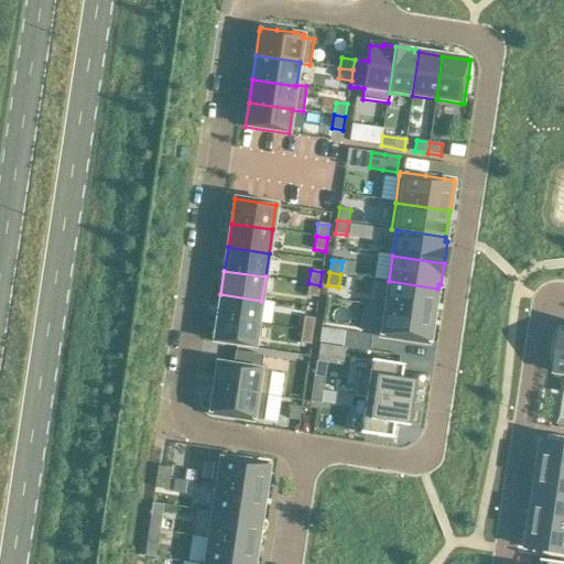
[(384,306),(384,307),(434,315),(437,289),(389,281),(384,306)]
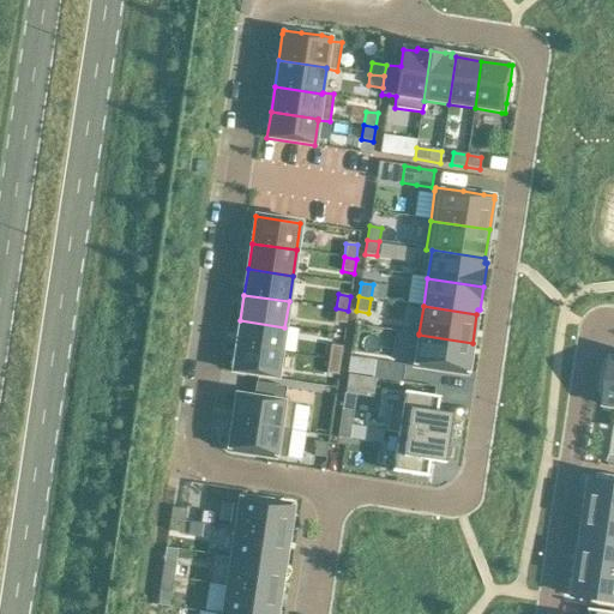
[(336,308),(335,323),(345,324),(348,311),(336,308)]
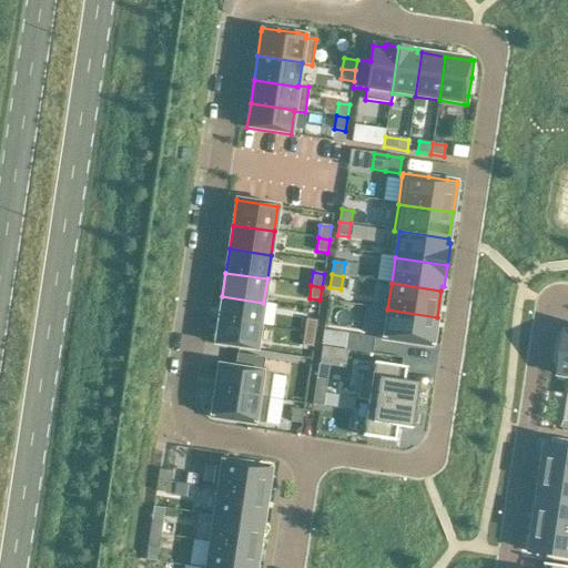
[(222,296),(219,320),(260,326),(263,303),(222,296)]
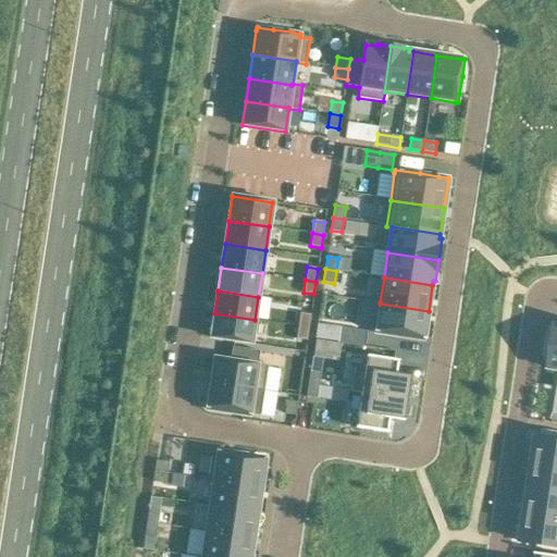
[(371,330),(370,333),(396,337),(413,339),(423,342),(424,338),(429,311),(380,304),(380,302),(375,302),(371,330)]
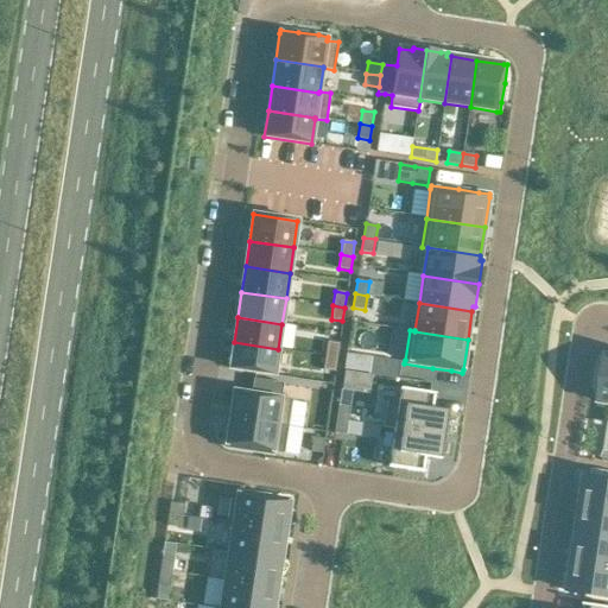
[(234,342),(230,369),(274,375),(278,349),(234,342)]
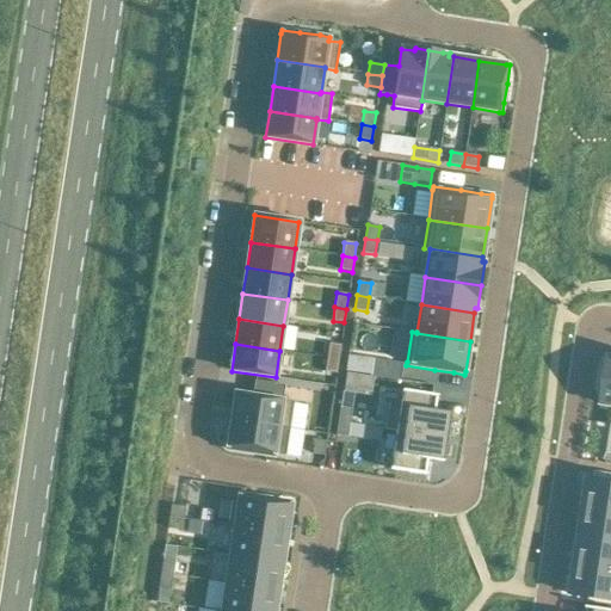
[(329,344),(327,358),(339,359),(340,345),(329,344)]
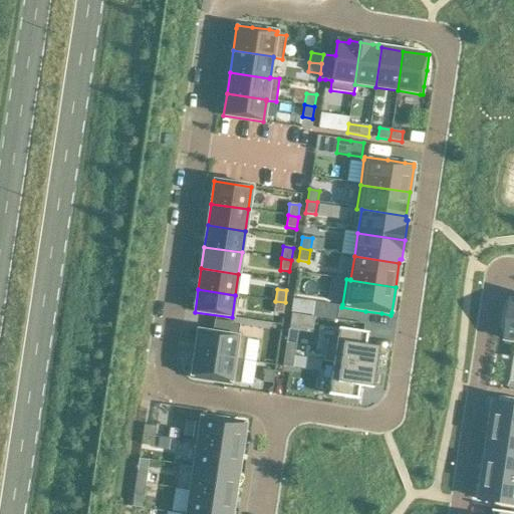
[(507,315),(504,332),(507,332),(506,340),(513,341),(513,300),(512,300),(510,315),(507,315)]
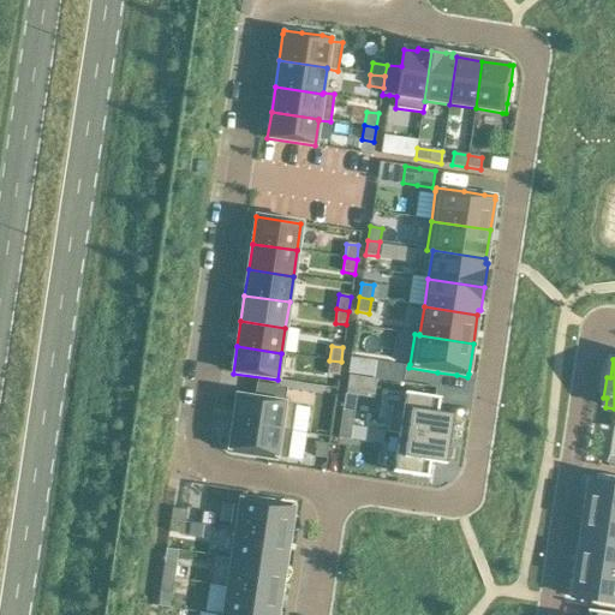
[(329,360),(327,375),(339,376),(341,362),(329,360)]
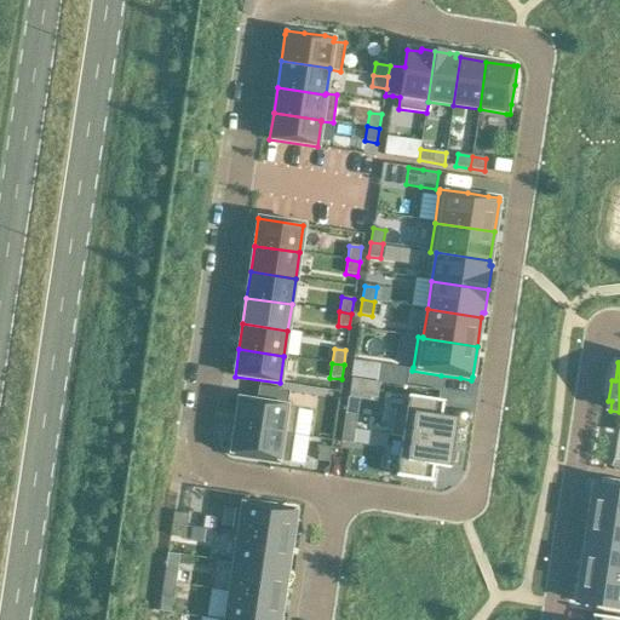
[(378,365),(375,382),(391,384),(406,386),(408,369),(394,367),(378,365)]
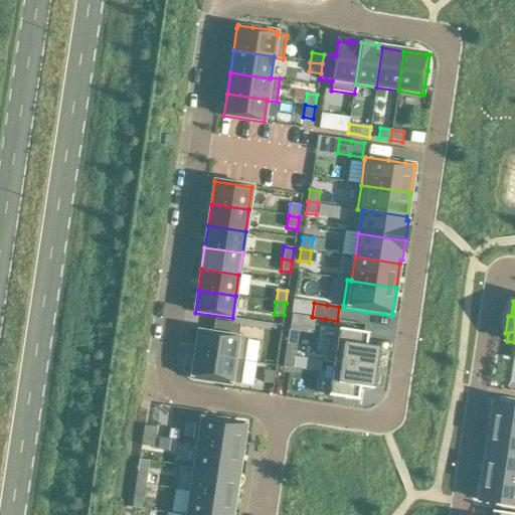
[(292,315),(290,331),(302,332),(304,316),(292,315)]
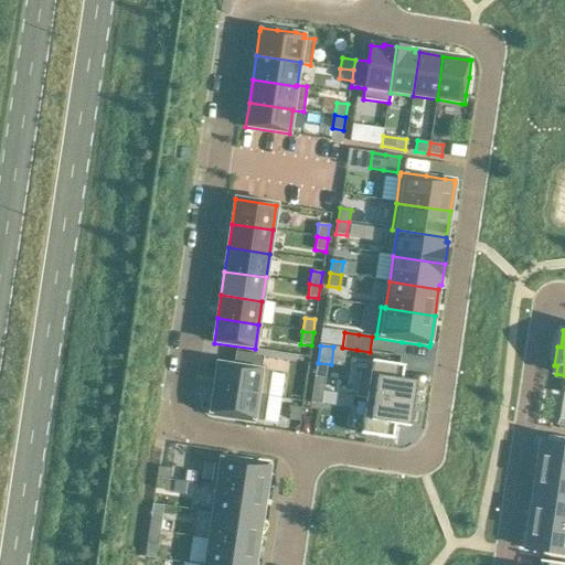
[(217,363),(213,388),(257,395),(257,396),(267,397),(272,372),(260,370),(263,356),(235,352),(234,366),(217,363)]
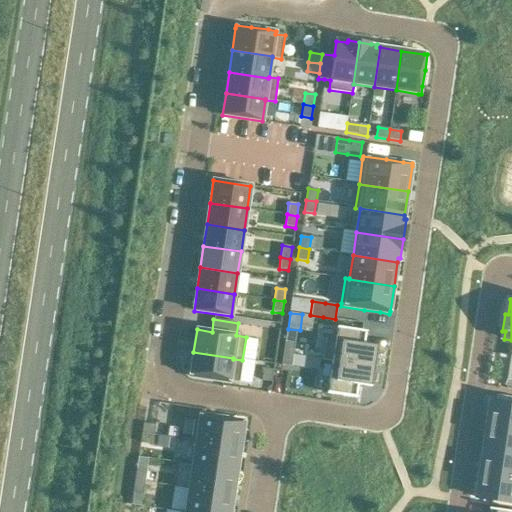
[(326,339),(323,360),(332,362),(332,361),(374,367),(377,347),(364,345),(366,333),(367,332),(337,327),(337,329),(335,340),(326,339)]
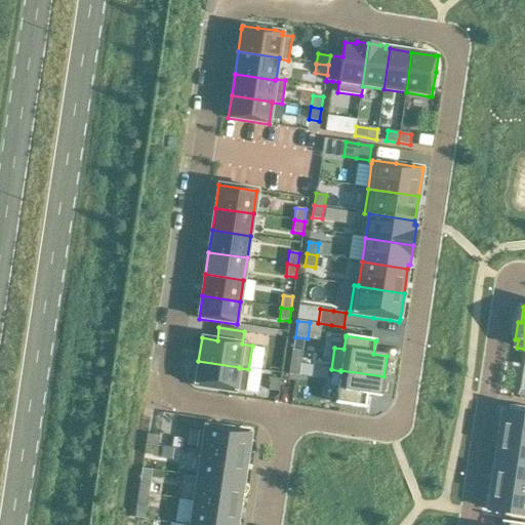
[(292,350),(290,362),(300,364),(303,352),(292,350)]
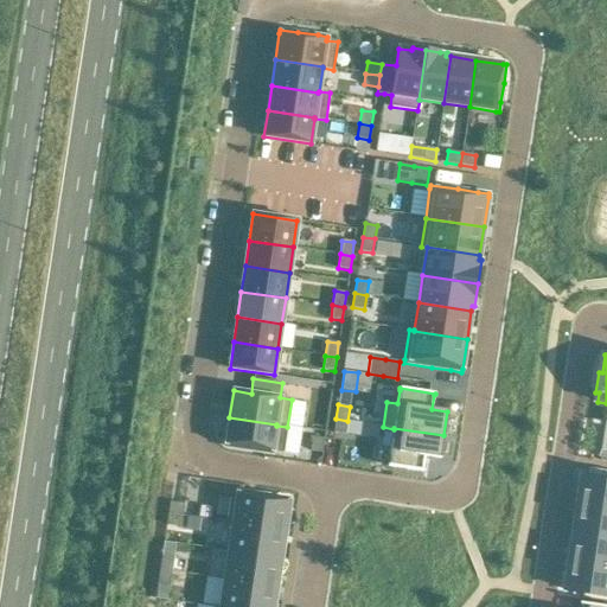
[(229,417),(225,443),(243,447),(243,451),(262,453),(263,449),(273,451),(276,426),(276,425),(229,417)]
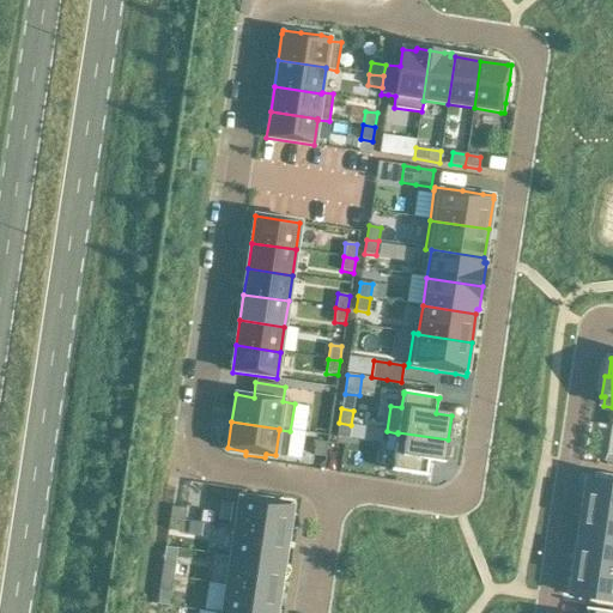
[(339,423),(337,437),(349,438),(351,425),(339,423)]
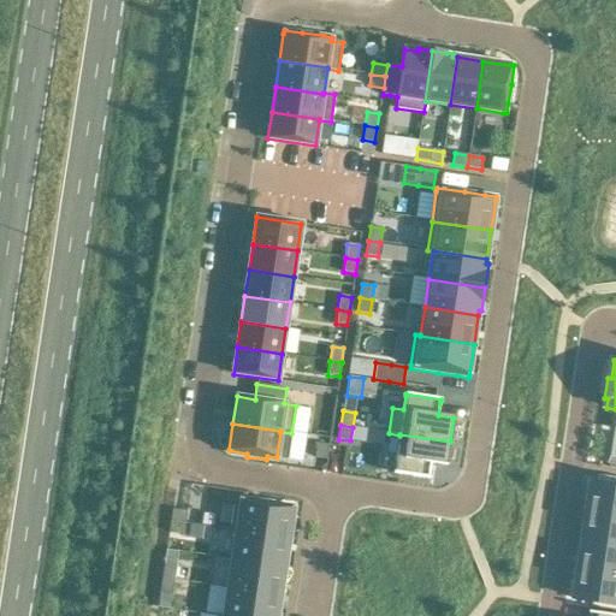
[(394,472),(394,474),(430,479),(430,478),(428,478),(431,463),(446,466),(450,442),(400,434),(400,436),(394,472)]
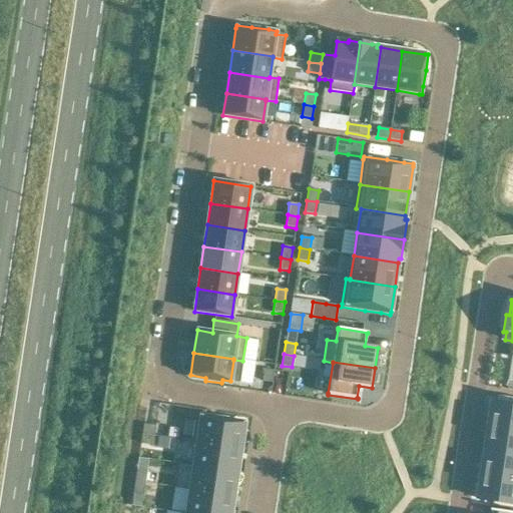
[(265,370),(263,381),(273,383),(274,371),(265,370)]
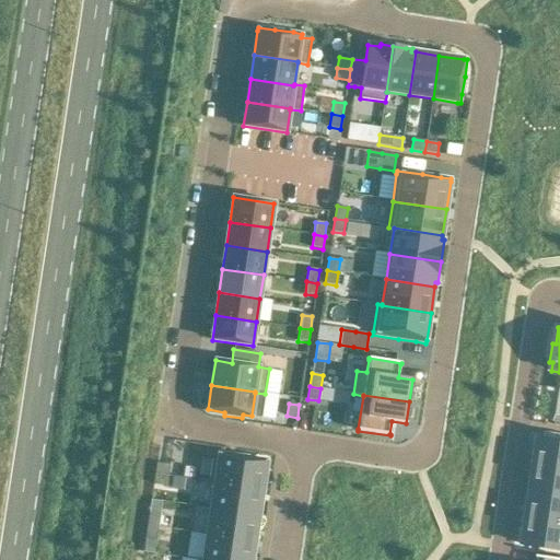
[(559,442),(539,439),(535,466),(559,468),(559,442)]
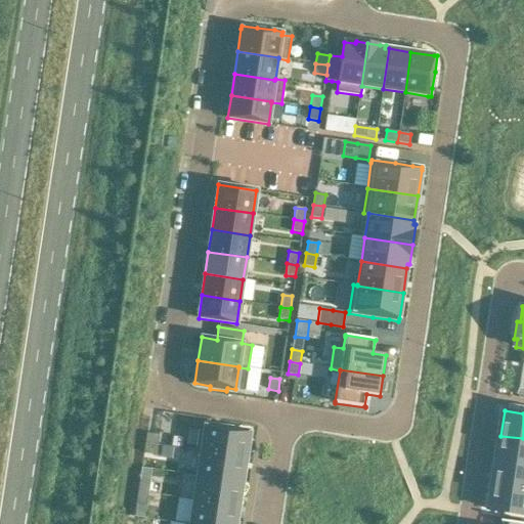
[(200,426),(195,452),(201,452),(201,451),(246,457),(250,433),(250,431),(241,429),(224,426),(224,427),(205,424),(205,426),(200,426)]
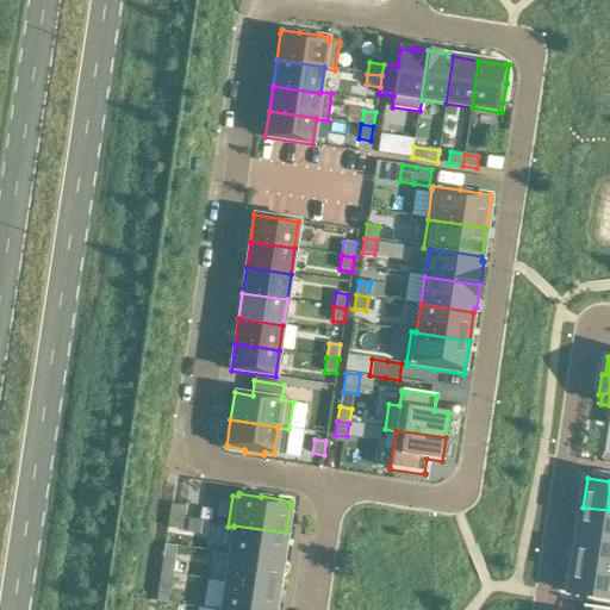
[(169,516),(184,518),(185,506),(170,504),(169,516)]
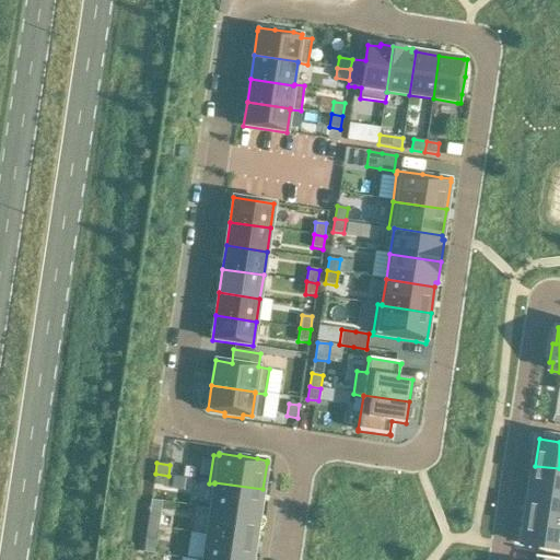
[(559,468),(535,466),(531,492),(559,496),(559,468)]
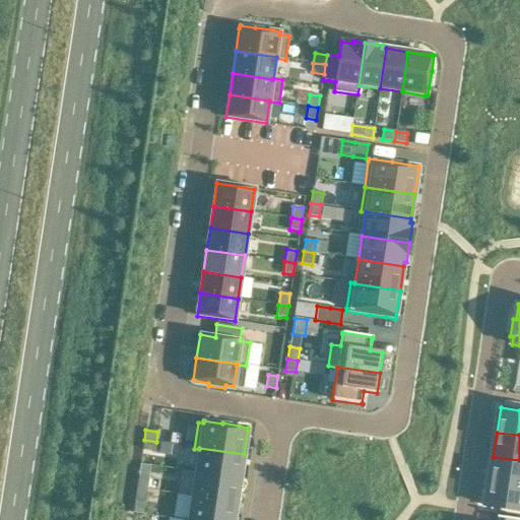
[(154,452),(156,442),(144,440),(142,450),(154,452)]
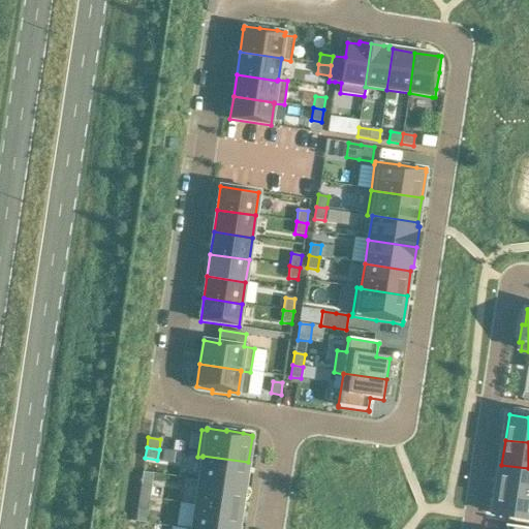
[(163,450),(161,461),(185,465),(187,454),(163,450)]
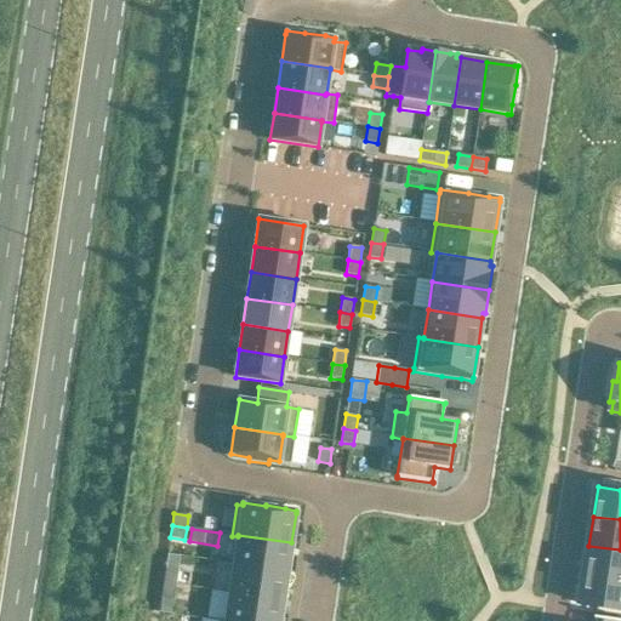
[(238,536),(233,564),(288,571),(291,542),(238,535),(238,536)]
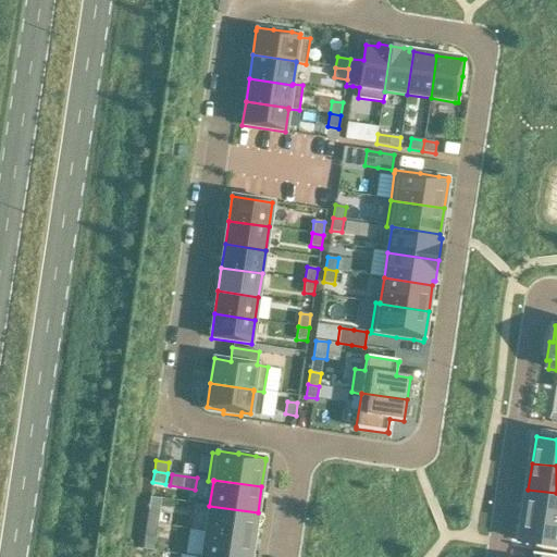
[(556,493),(528,490),(524,516),(556,520),(556,493)]
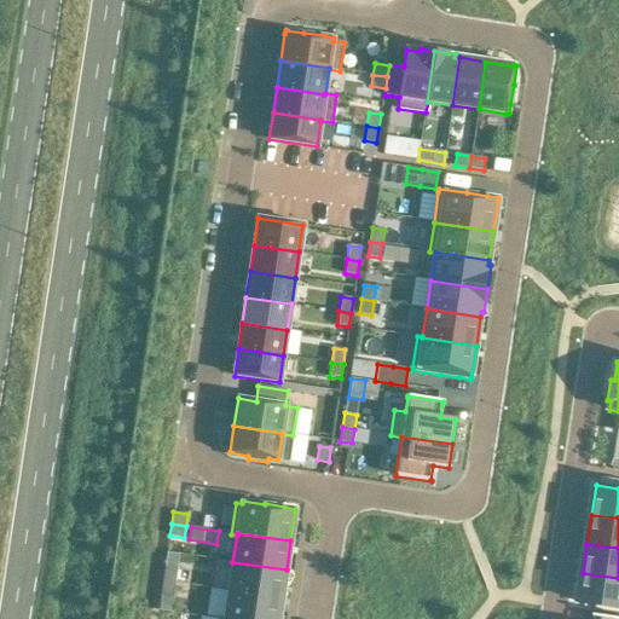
[(232,562),(229,591),(282,600),(287,570),(232,562)]
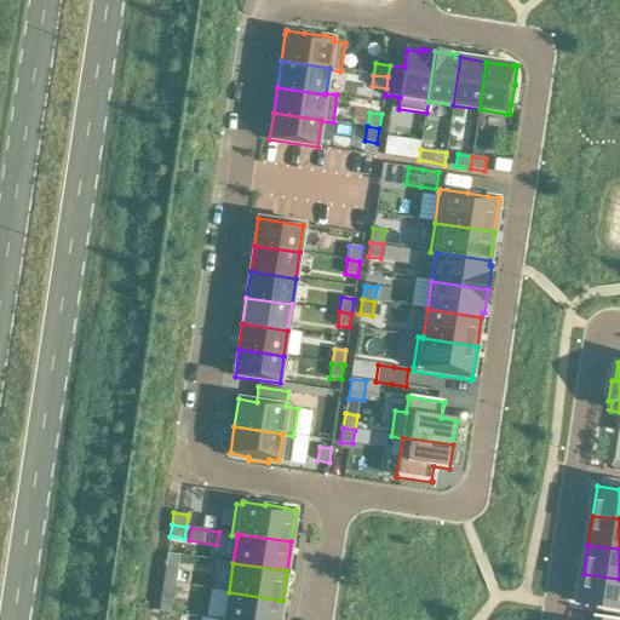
[(166,568),(164,583),(176,584),(177,569),(166,568)]
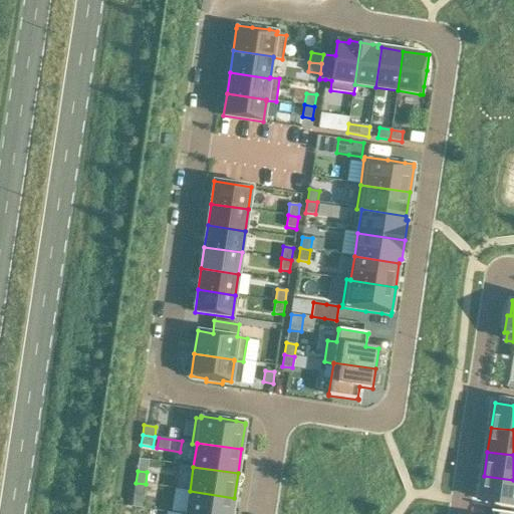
[(513,480),(484,476),(480,500),(513,505),(513,480)]
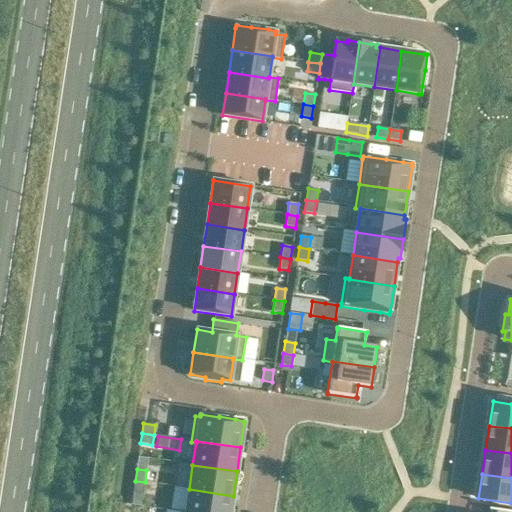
[(143,494),(145,482),(135,481),(133,493),(143,494)]
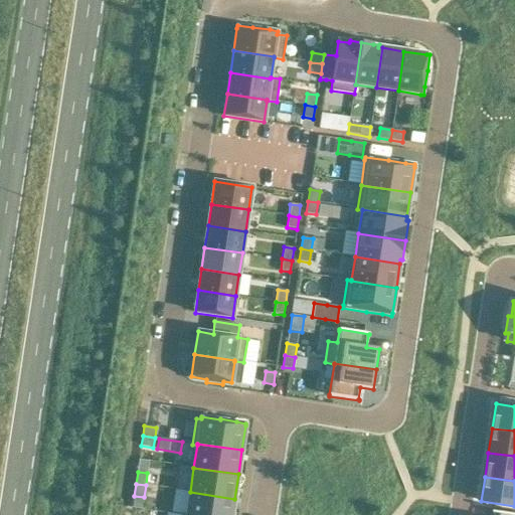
[(186,514),(231,514),(234,499),(190,492),(186,514)]
